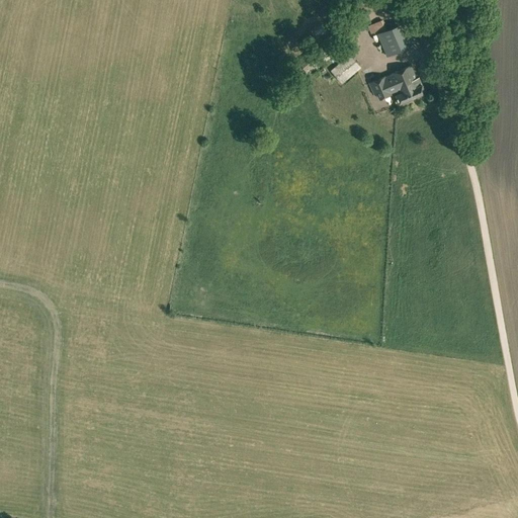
[(376,33),(386,56),(418,42),(410,18),(387,28),(383,19),(364,27),(367,36),(376,33)]
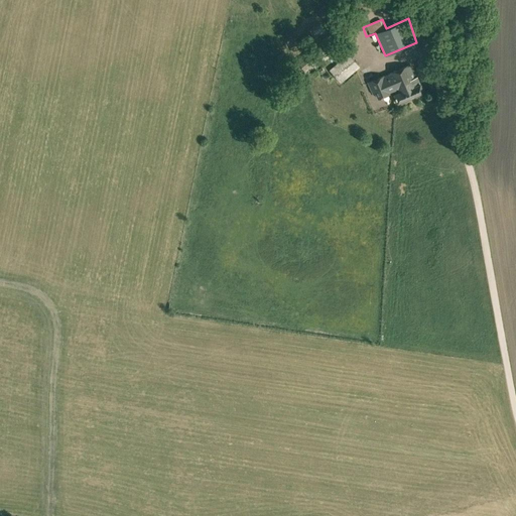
[(329,70),(341,83),(360,67),(349,53),(329,70)]
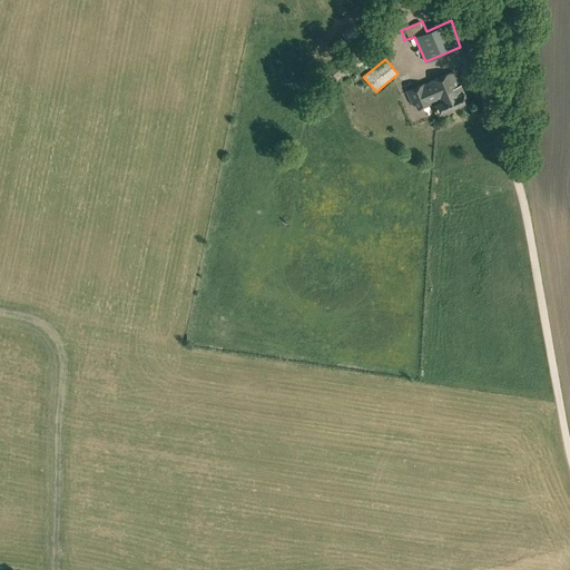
[(438,102),(435,104),(440,112),(468,101),(461,85),(458,86),(451,71),(430,80),(432,84),(426,86),(425,82),(406,90),(412,102),(415,101),(418,108),(430,102),(430,101),(435,98),(438,102)]
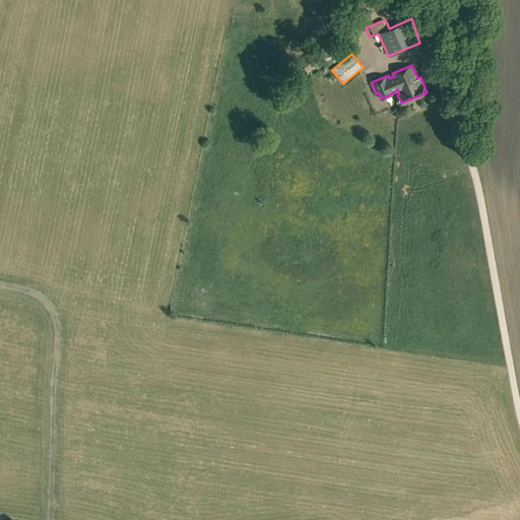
[(444,78),(446,84),(453,82),(451,75),(444,78)]
